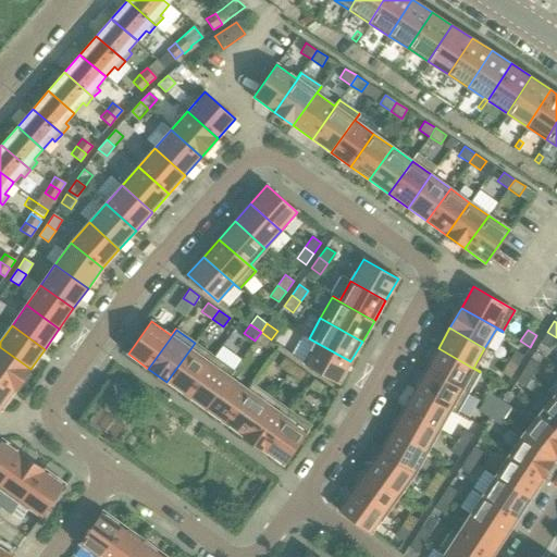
[(261,332),(255,341),(265,348),(271,339),(261,332)]
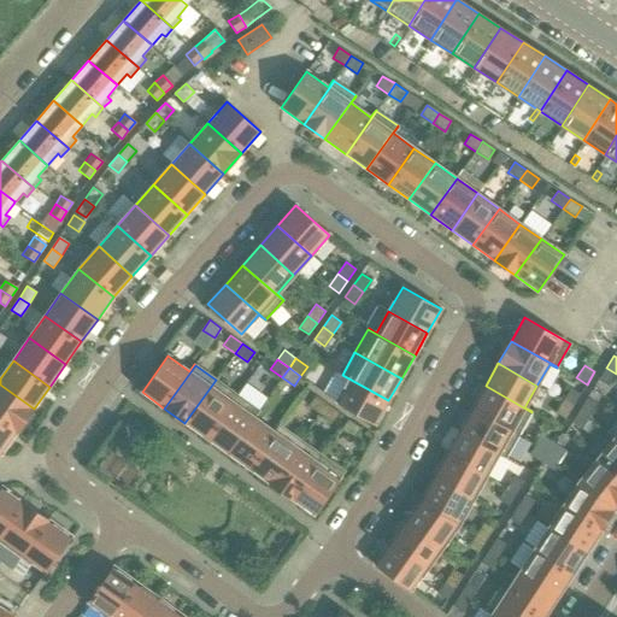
[(616,374),(606,368),(598,380),(609,386),(616,374)]
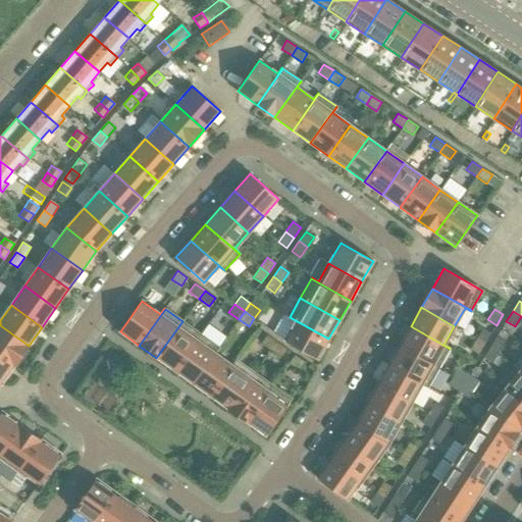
[(328,338),(290,317),(296,321),(284,341),(318,359),(328,338)]
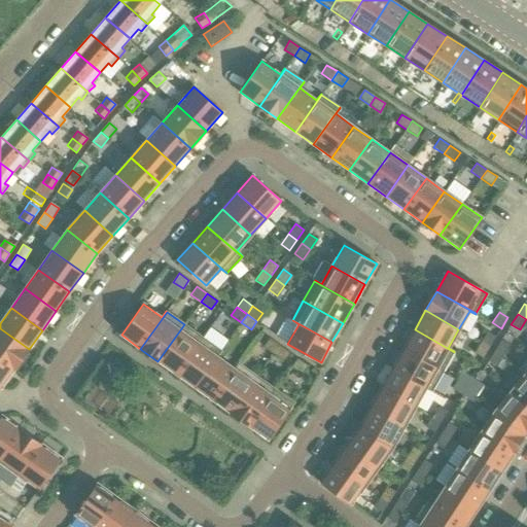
[(157,361),(176,375),(203,338),(184,324),(157,361)]
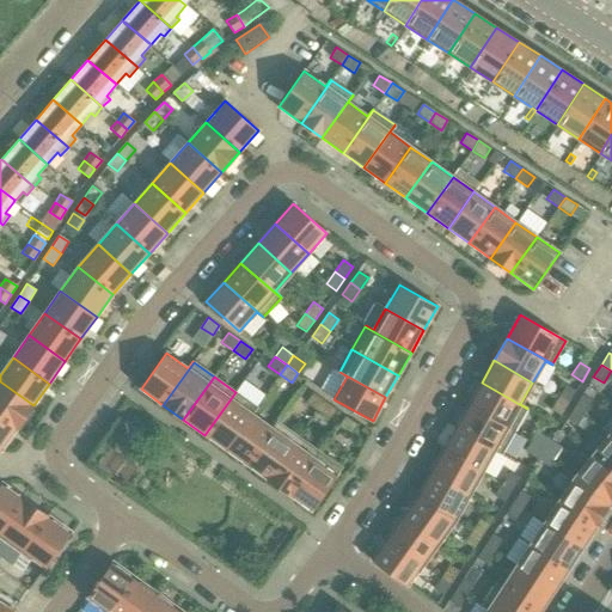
[(0,381),(0,415),(17,428),(34,405),(0,381)]
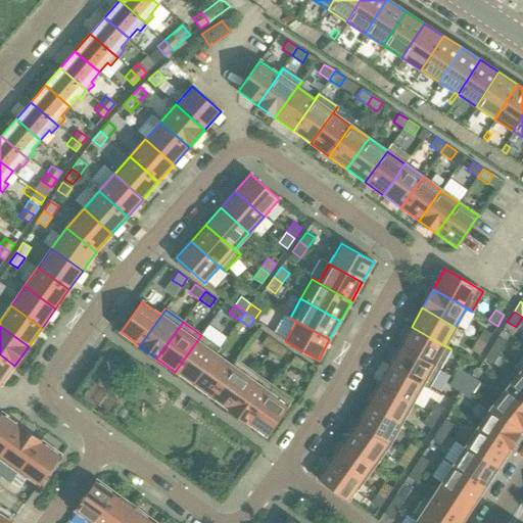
[(412,327),(400,346),(439,369),(450,349),(412,327)]
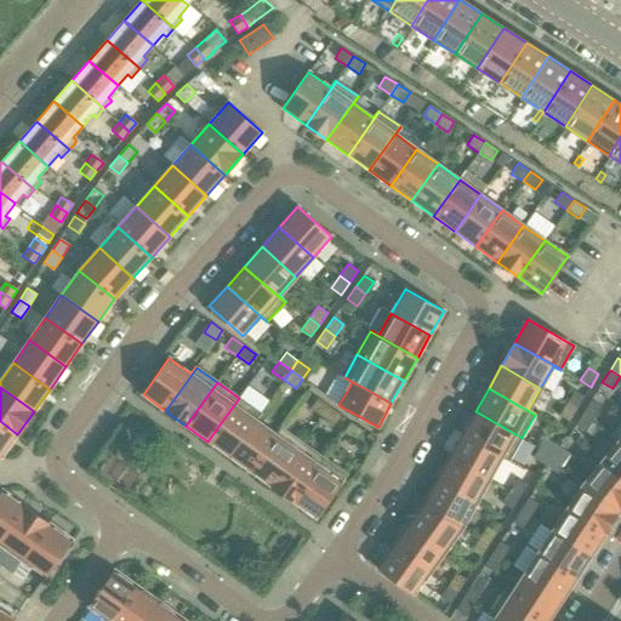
[(574,391),(567,403),(576,410),(585,397),(574,391)]
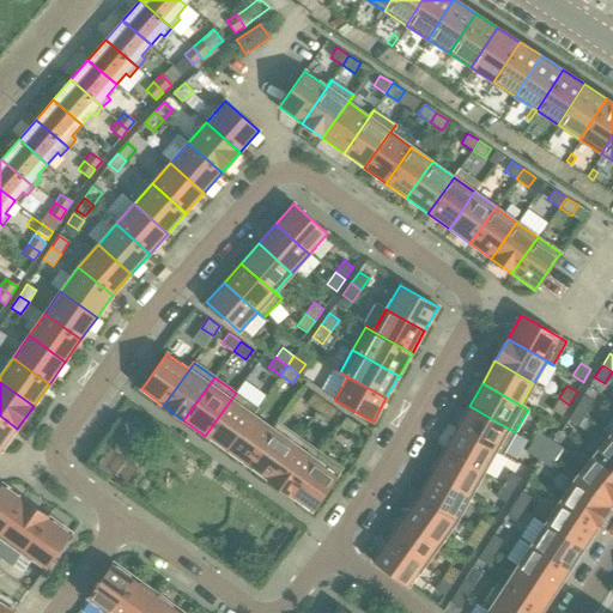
[(205,436),(226,450),(258,407),(236,393),(205,436)]
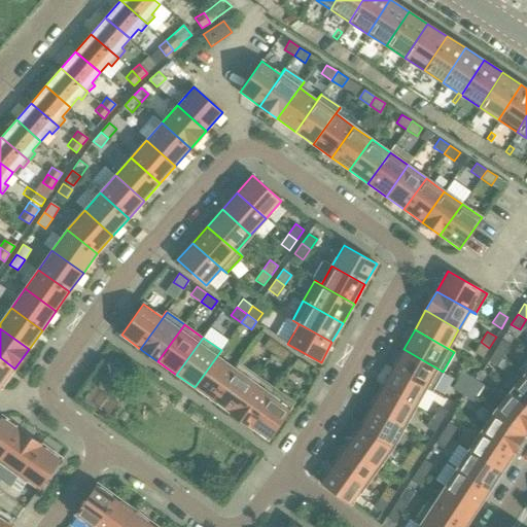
[(264,346),(273,353),(279,345),(270,338),(264,346)]
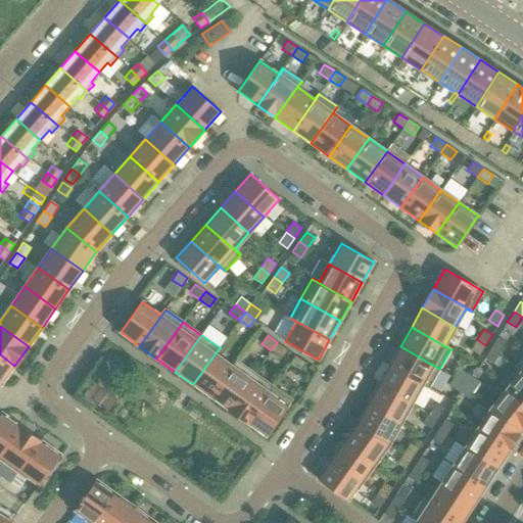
[(497,338),(490,348),(500,353),(506,343),(497,338)]
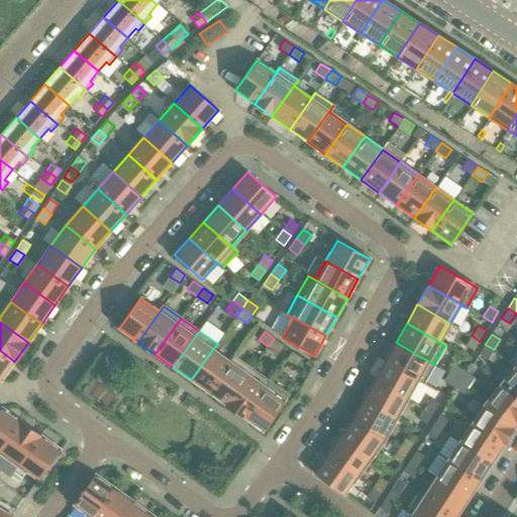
[(480,341),(472,335),(466,346),(474,351),(480,341)]
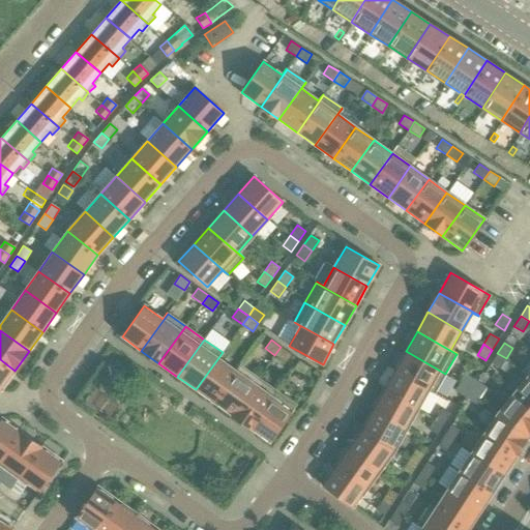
[(281,347),(274,355),(285,362),(291,354),(281,347)]
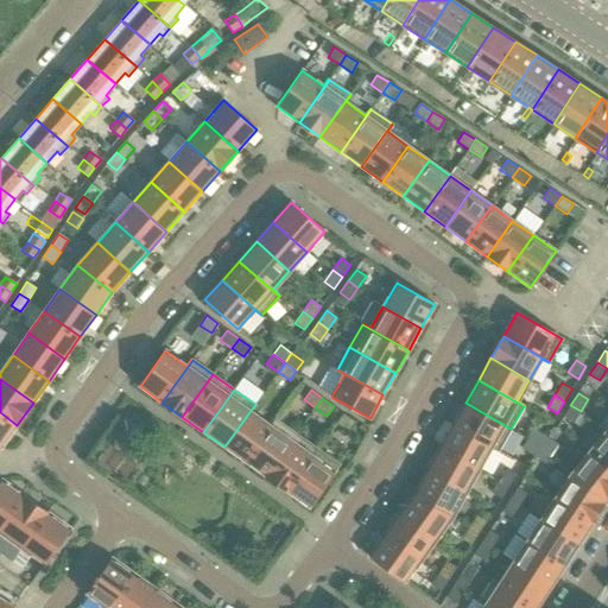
[(466,403),(453,425),(499,451),(511,429),(466,403)]
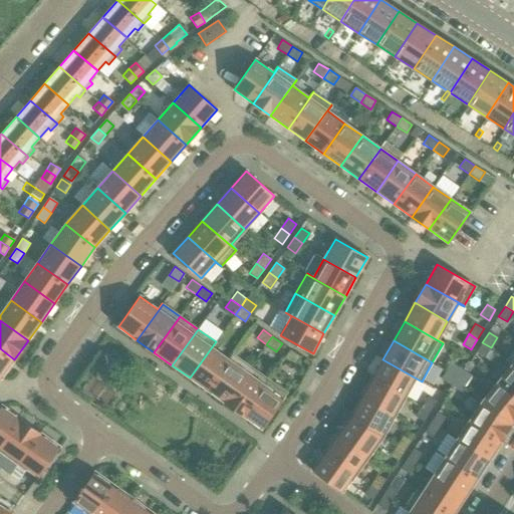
[(190,377),(207,391),(233,354),(233,353),(228,359),(212,348),(216,342),(216,341),(190,377)]
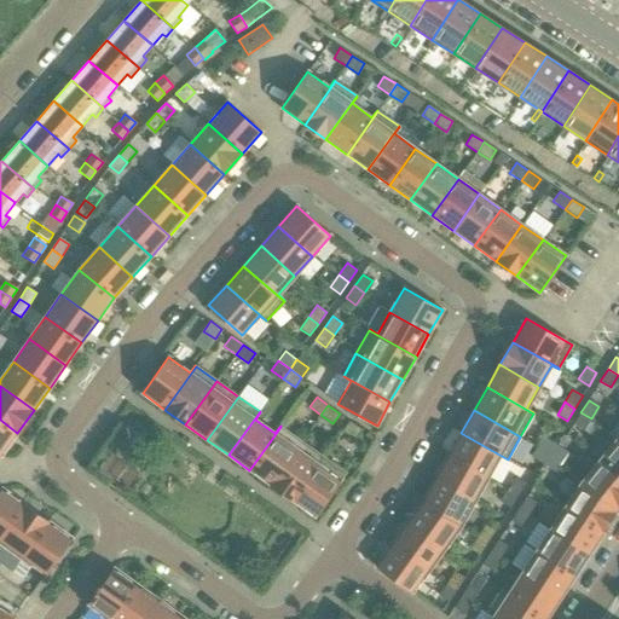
[(591,418),(580,412),(573,424),(584,431),(591,418)]
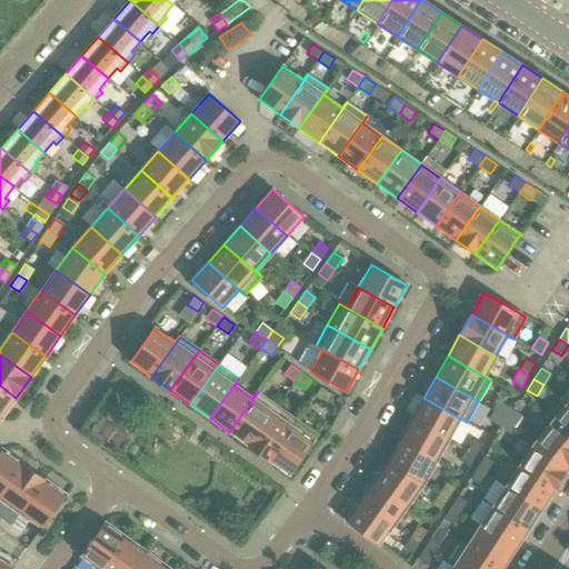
[(16,398),(0,386),(0,418),(1,419),(16,398)]
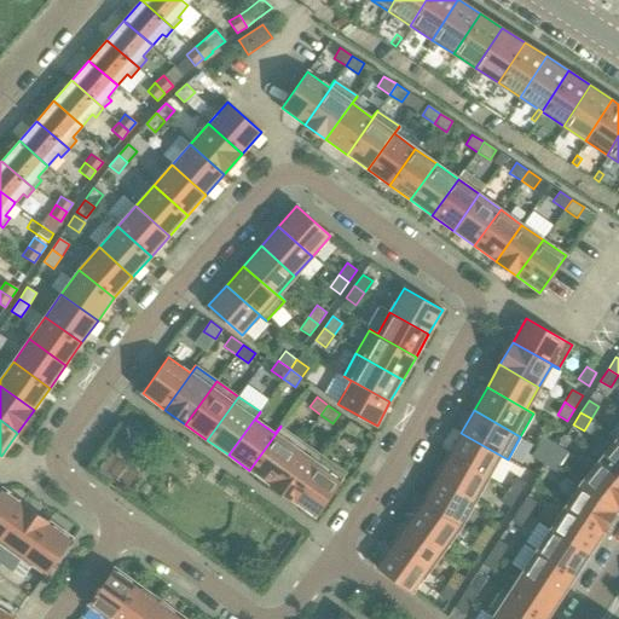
[(350,421),(342,431),(354,439),(362,429),(350,421)]
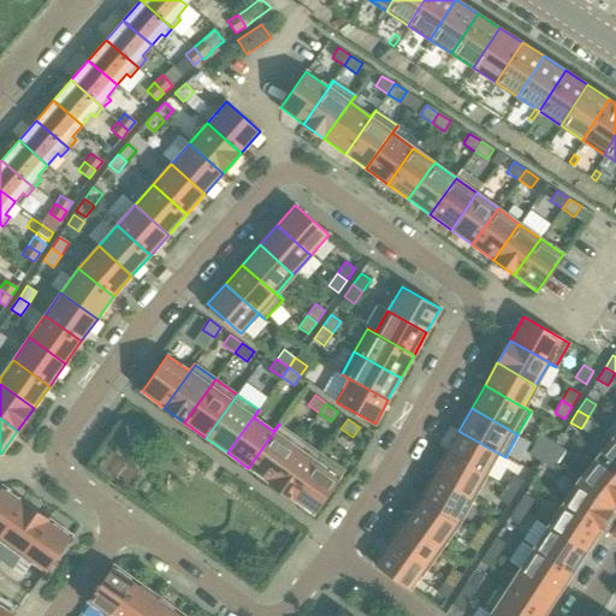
[(248,468),(270,483),(301,439),(279,425),(248,468)]
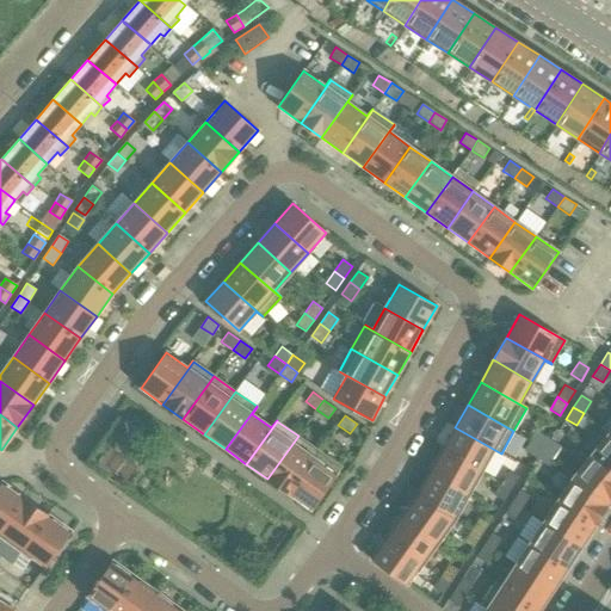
[(455,427),(443,450),(481,471),(493,450),(500,454),(501,454),(455,427)]
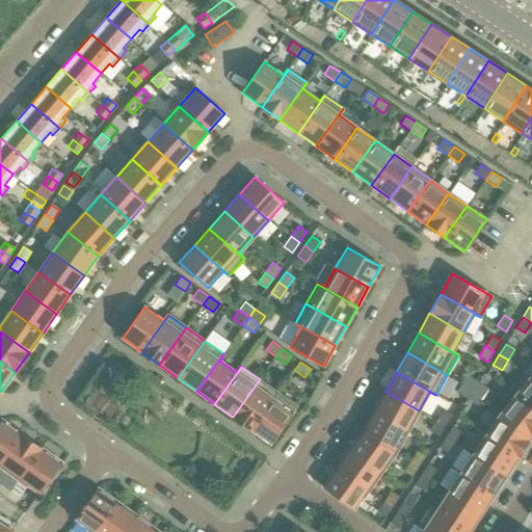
[(468,375),(461,383),(472,391),(478,381),(468,375)]
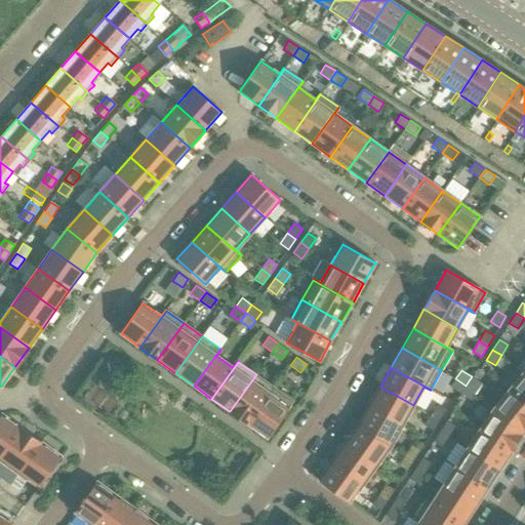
[(524,375),(522,373),(508,391),(524,404),(524,375)]
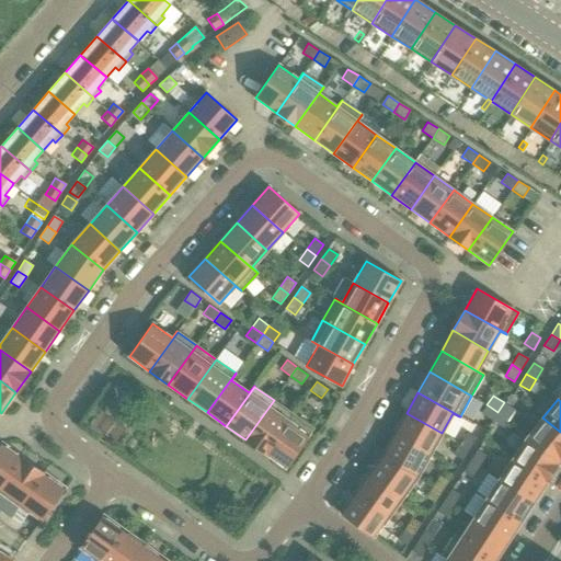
[(245,439),(265,454),(293,414),(274,400),(245,439)]
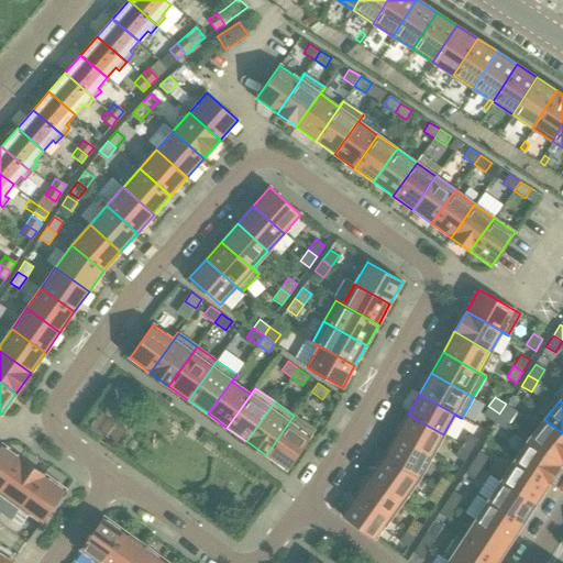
[(506,404),(499,414),(510,420),(517,411),(506,404)]
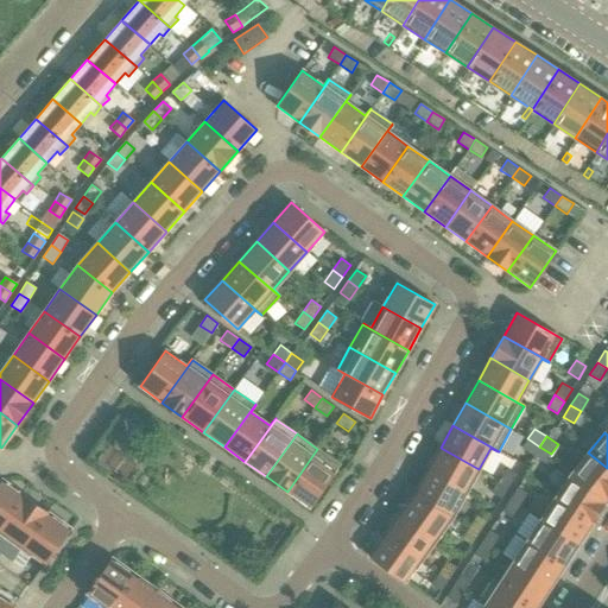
[(521,448),(533,456),(539,447),(527,438),(521,448)]
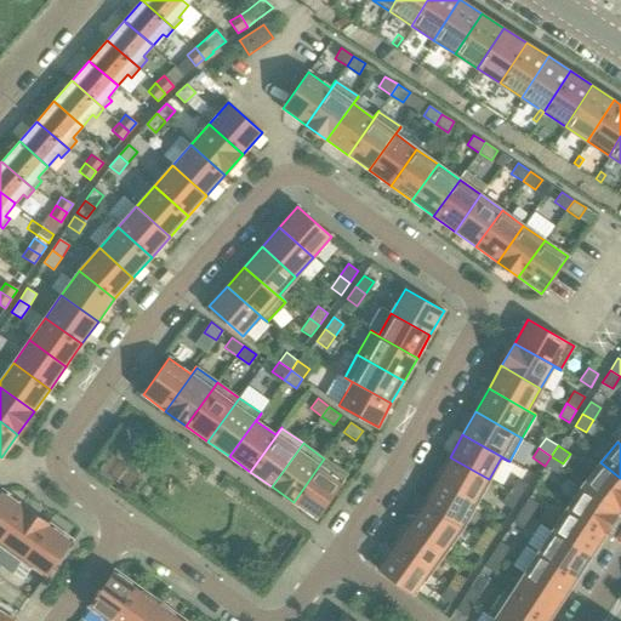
[(551,456),(545,466),(557,473),(563,463),(551,456)]
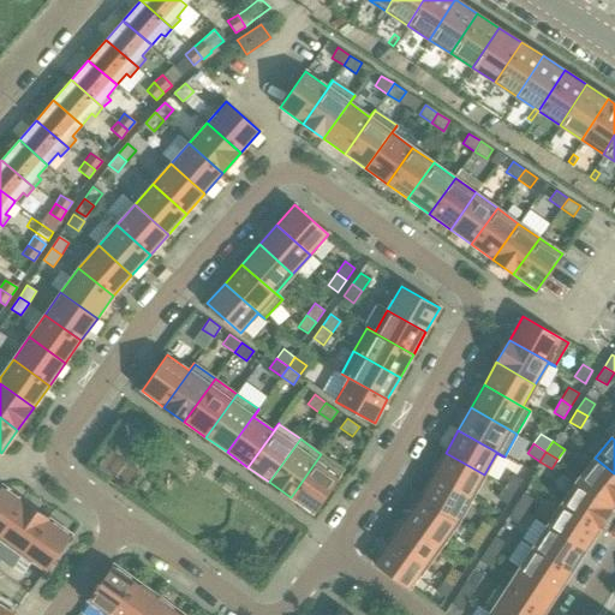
[(446,453),(433,475),(471,497),(484,475),(446,453)]
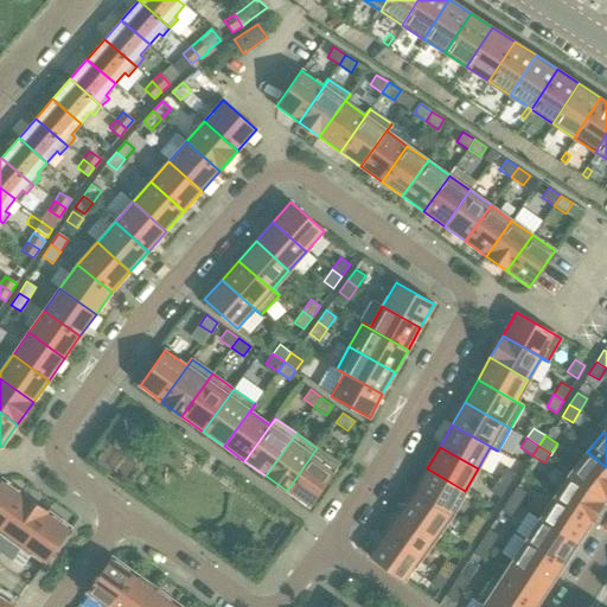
[(317,448),(287,491),(308,506),(339,464),(317,448)]
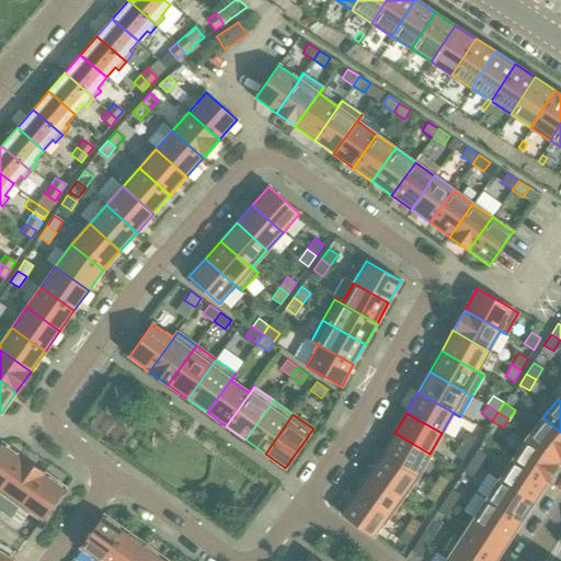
[(560,432),(542,418),(527,437),(560,461),(560,459),(560,432)]
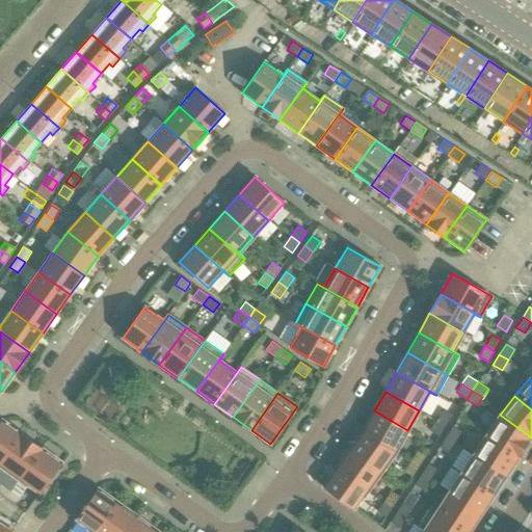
[(374,410),(363,430),(396,451),(407,430),(374,410)]
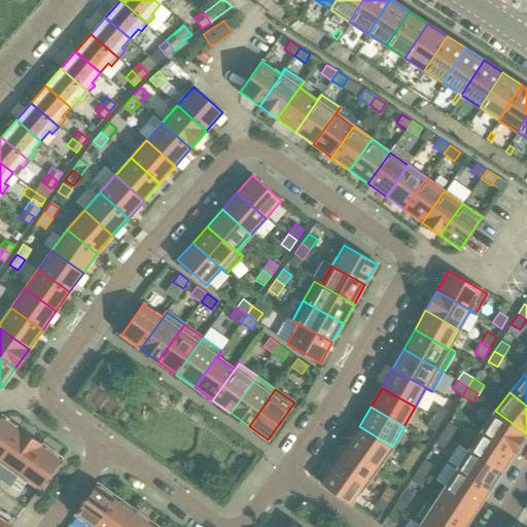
[(440,407),(432,417),(441,422),(448,412),(440,407)]
